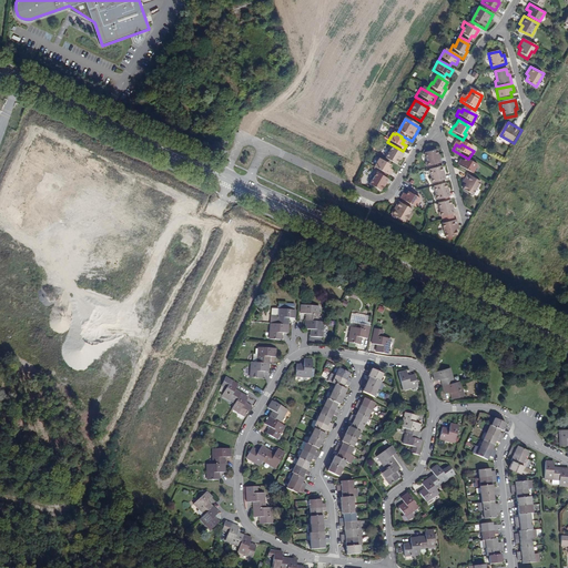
[(385,160),(393,165),(396,160),(398,161),(403,153),(389,148),(387,152),(388,152),(385,160)]
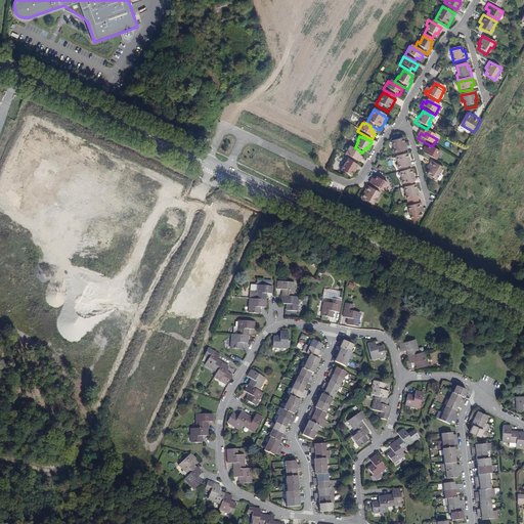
[(402,139),(392,141),(394,148),(392,149),(393,155),(407,150),(405,143),(403,144),(402,139)]
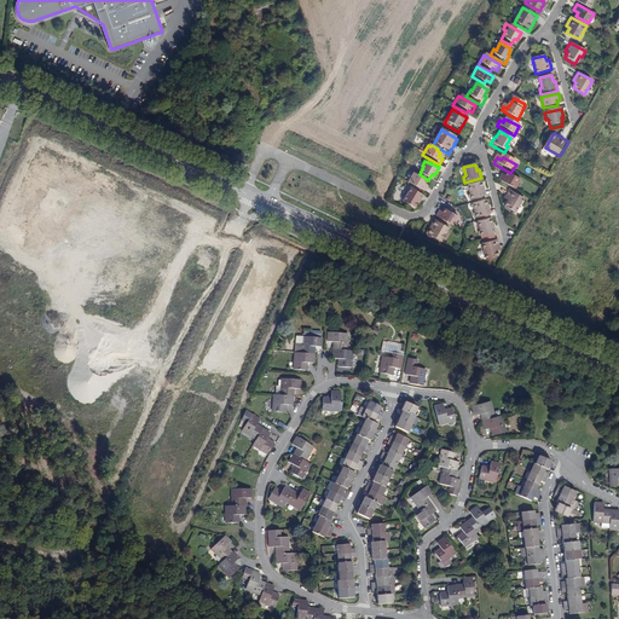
[(405,183),(421,192),(424,187),(421,185),(423,180),(411,173),(405,183)]
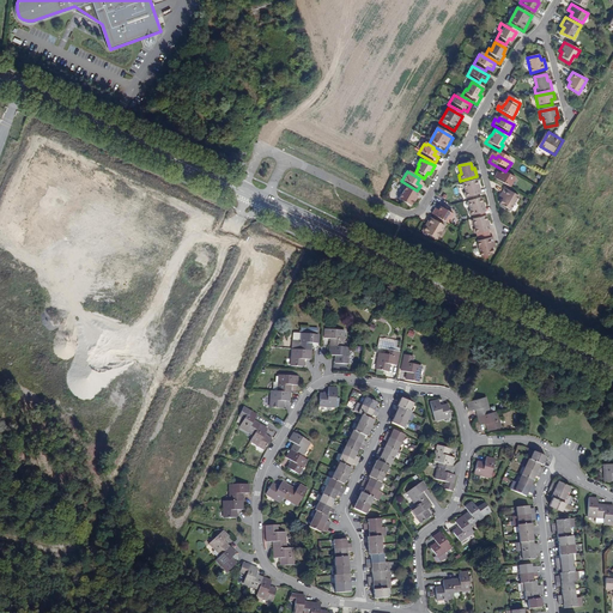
[(493,181),(510,190),(515,181),(503,174),(501,177),(497,175),(493,181)]
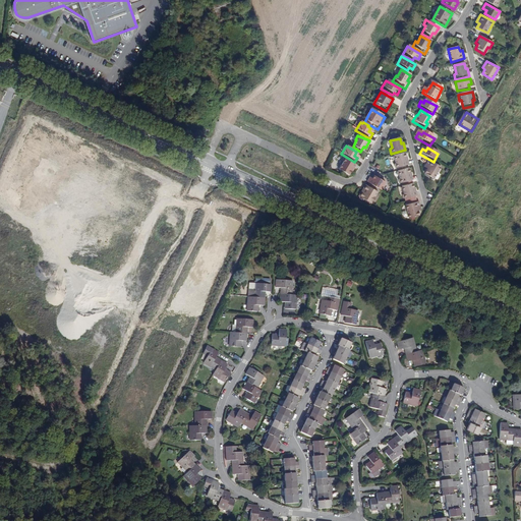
[(406,161),(405,155),(395,157),(397,165),(395,166),(396,171),(410,168),(408,160),(406,161)]
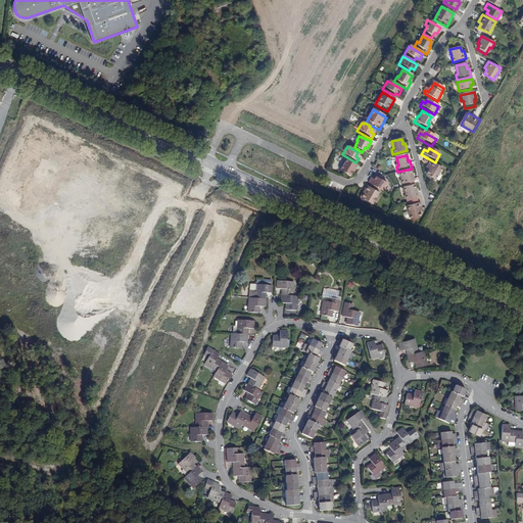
[(357,168),(344,160),(342,164),(343,165),(339,173),(347,178),(350,173),(353,174),(357,168)]
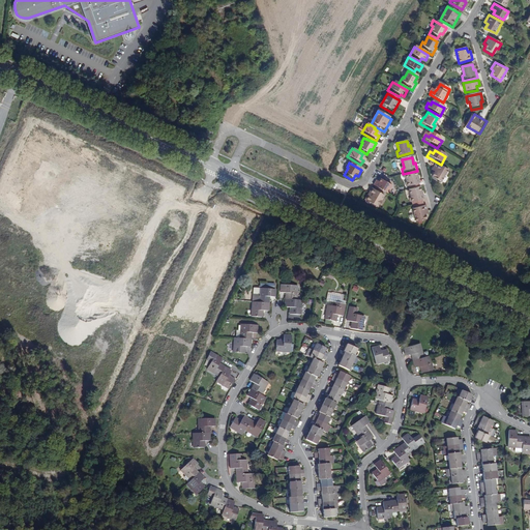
[(448,172),(437,165),(431,175),(435,178),(434,180),(441,184),(448,172)]
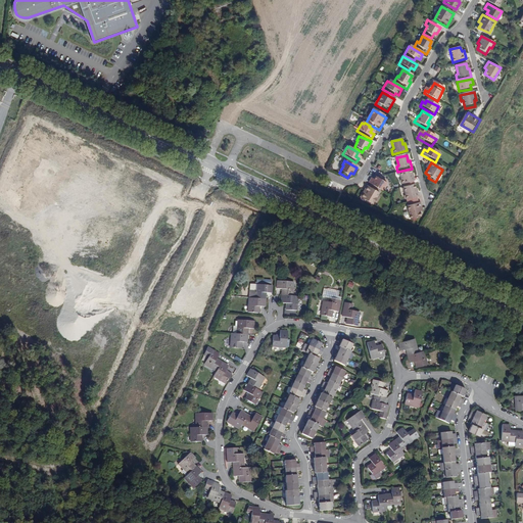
[(412,177),(411,172),(399,174),(401,182),(400,182),(401,187),(416,184),(414,177),(412,177)]
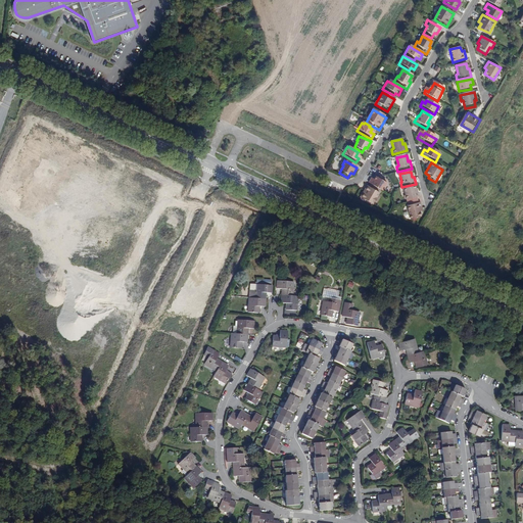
[(369,185),(383,193),(387,185),(376,180),(375,182),(372,180),(369,185)]
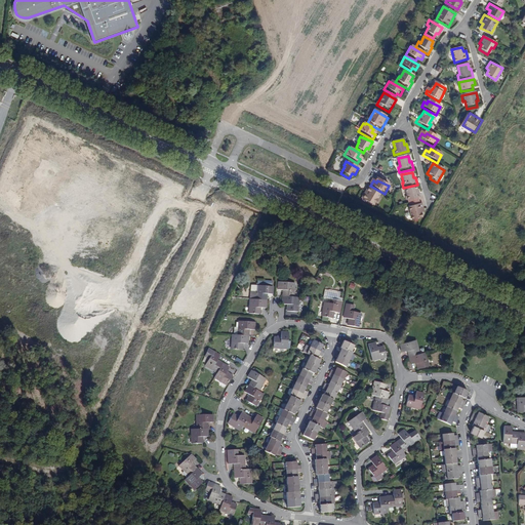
[(418,194),(417,187),(406,190),(407,199),(406,199),(407,204),(422,201),(420,193),(418,194)]
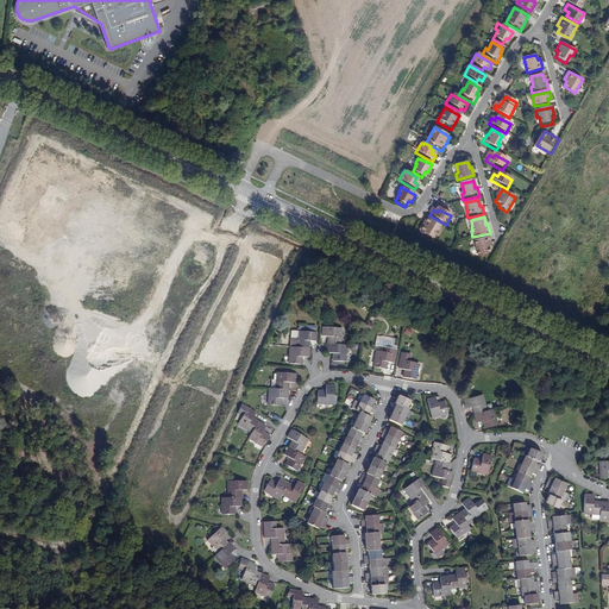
[(443,226),(428,219),(419,233),(434,242),(443,226)]
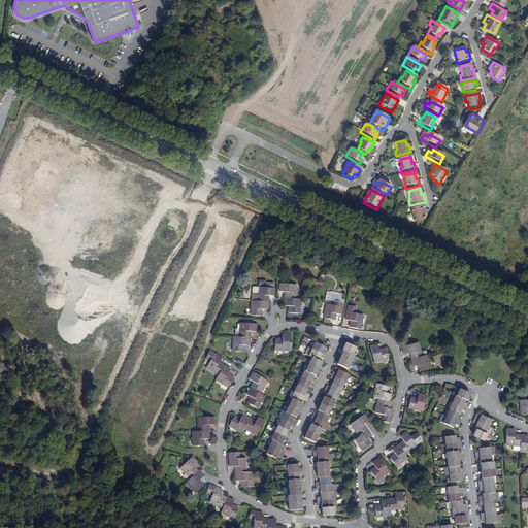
[(425,207),(410,211),(414,225),(424,222),(423,217),(426,216),(425,207)]
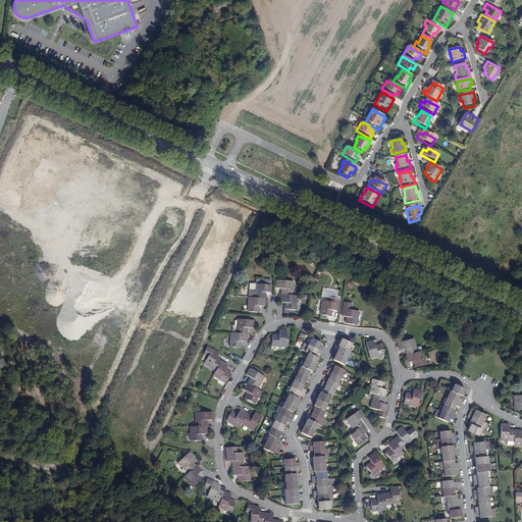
[(155,238),(164,241),(168,243),(170,238),(164,236),(168,226),(161,223),(155,238)]
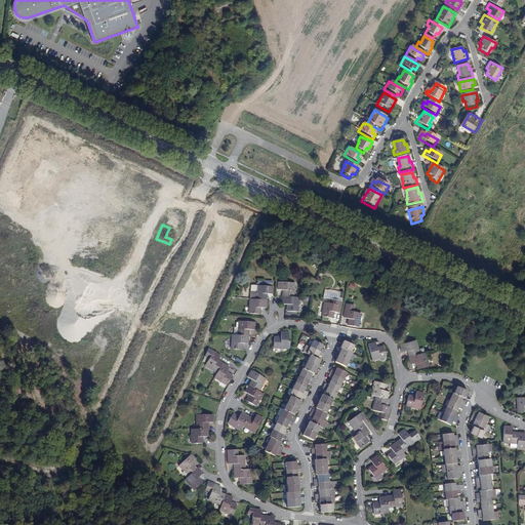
[(295,283),(279,282),(278,289),(284,290),(283,296),(283,304),(288,305),(288,311),(298,312),(299,297),(294,297),(295,283)]
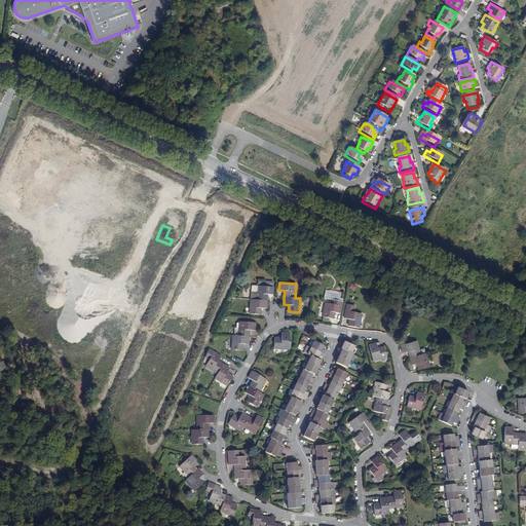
[(274,287),(258,286),(257,292),(252,292),(251,300),(250,314),(261,314),(261,308),(267,308),(268,294),(273,295),(274,287)]
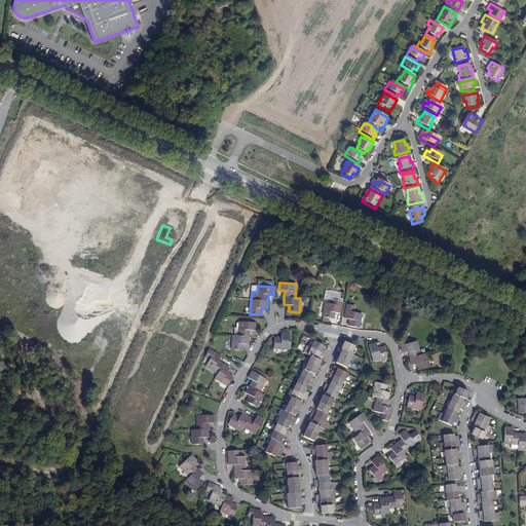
[(333,304),(331,304),(326,303),(324,316),(334,318),(335,312),(340,313),(342,306),(343,302),(333,300),(333,304)]
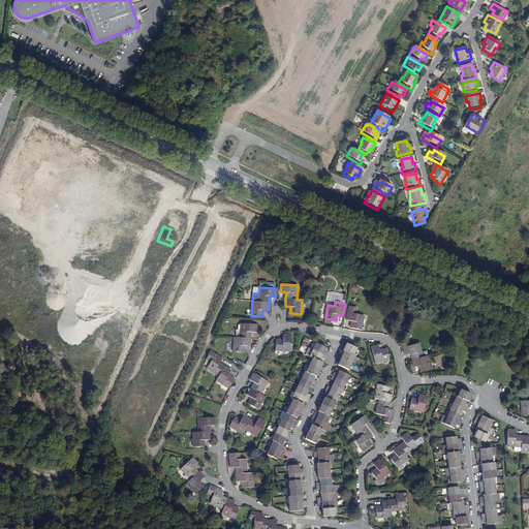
[(365,315),(348,312),(347,320),(352,321),(351,328),(362,330),(365,315)]
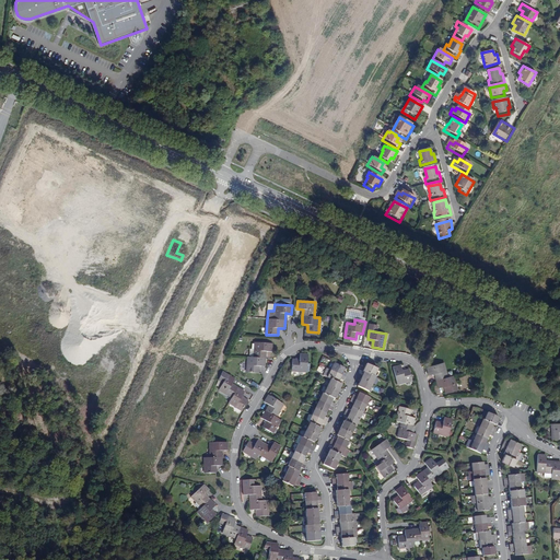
[(273,343),(255,342),(254,358),(248,357),(247,372),(258,373),(259,366),(266,366),(267,351),(272,352),(273,343)]
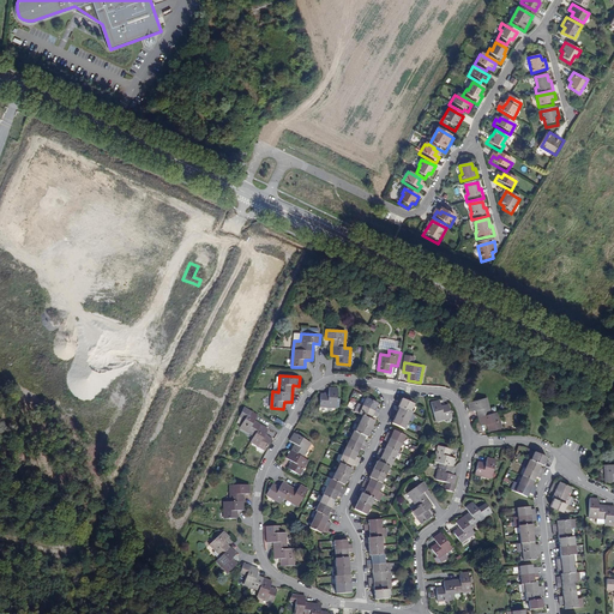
[(337,408),(338,389),(330,387),(330,395),(321,395),(320,407),(337,408)]
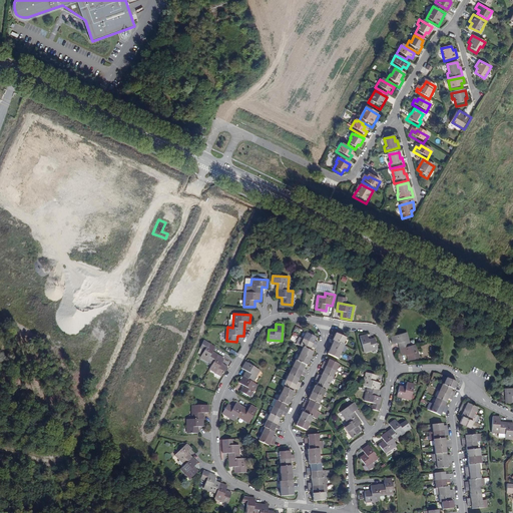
[(316,341),(317,337),(307,332),(304,339),(301,337),(297,344),(301,346),(304,347),(298,361),(297,360),(284,387),(286,388),(279,401),(277,400),(276,399),(273,405),(275,406),(265,427),(266,427),(260,441),(270,445),(271,443),(275,445),(277,441),(278,437),(275,435),(276,432),(275,431),(277,428),(280,430),(282,426),(283,423),(280,421),(281,418),(283,415),(287,416),(288,413),(290,410),(286,408),(288,405),(289,405),(292,399),(295,392),(294,392),(296,388),(299,390),(301,387),(302,383),(299,382),(300,378),(302,375),(305,376),(307,373),(309,370),(305,368),(307,365),(308,366),(311,359),(314,352),(311,351),(313,347),(316,349),(317,346),(319,342),(316,341)]
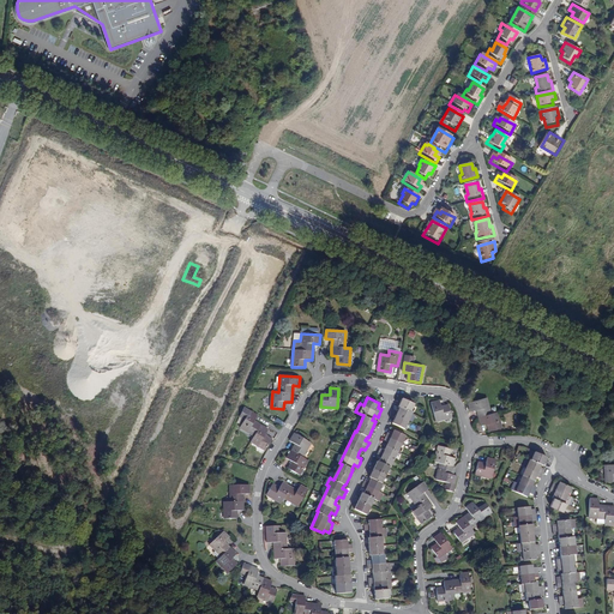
[(487,397),(469,403),(471,411),(477,410),(481,426),(488,423),(489,432),(503,428),(498,411),(492,414),(487,397)]
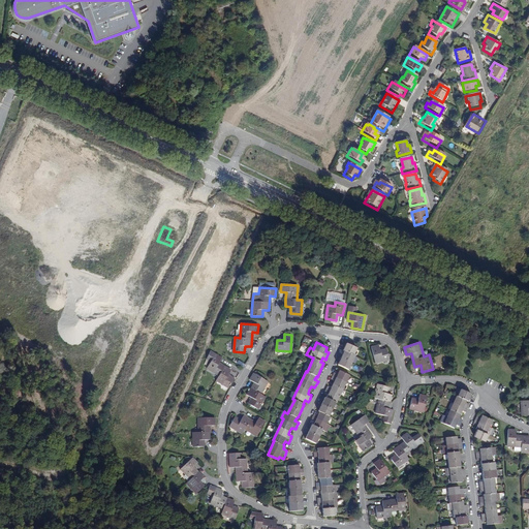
[(358,348),(347,343),(344,350),(345,350),(342,358),(338,365),(348,369),(355,355),(353,354),(358,348)]
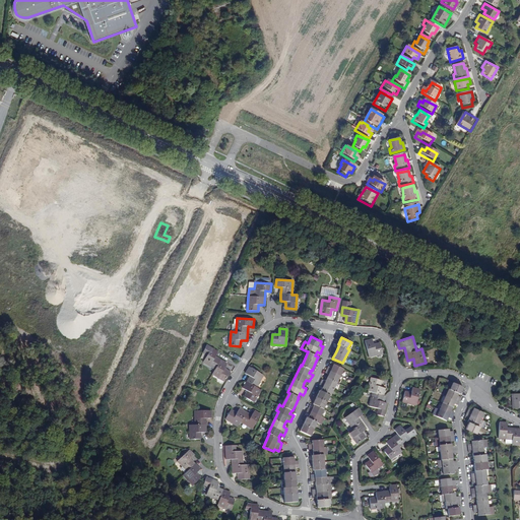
[(373,339),(366,341),(370,358),(383,353),(381,343),(375,344),(373,339)]
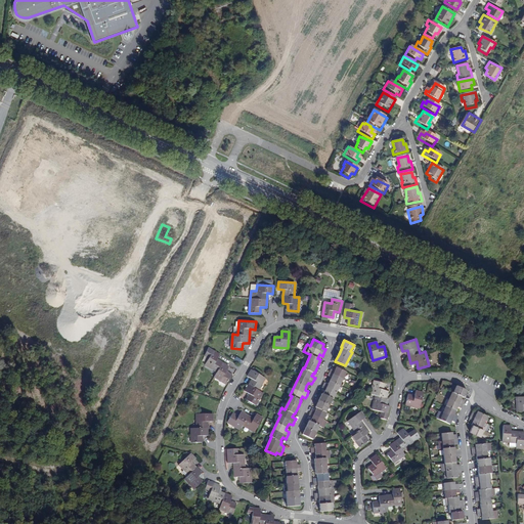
[(221,354),(210,348),(205,355),(210,357),(206,364),(218,372),(215,377),(227,384),(232,375),(227,372),(230,366),(218,359),(221,354)]
